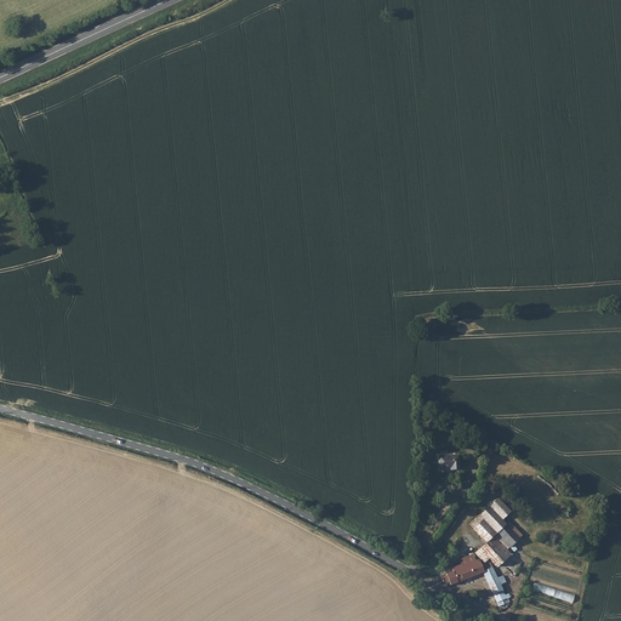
[(457,455),(438,455),(439,468),(449,468),(449,469),(459,469),(457,455)]
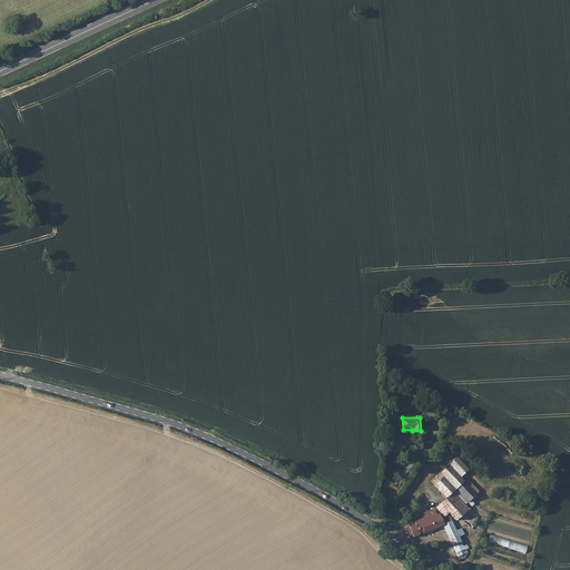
[(430,481),(435,487),(454,492),(460,493),(457,489),(465,481),(461,477),(468,470),(457,458),(430,481)]
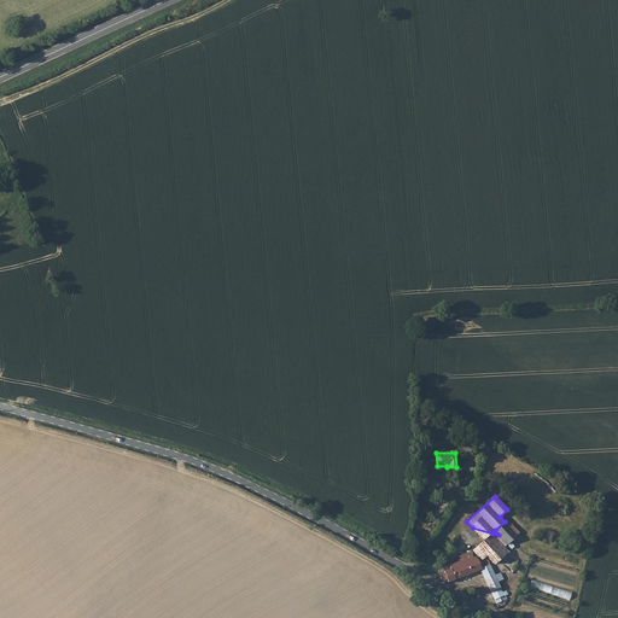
[(507,519),(505,522),(517,535),(519,532),(507,519)]
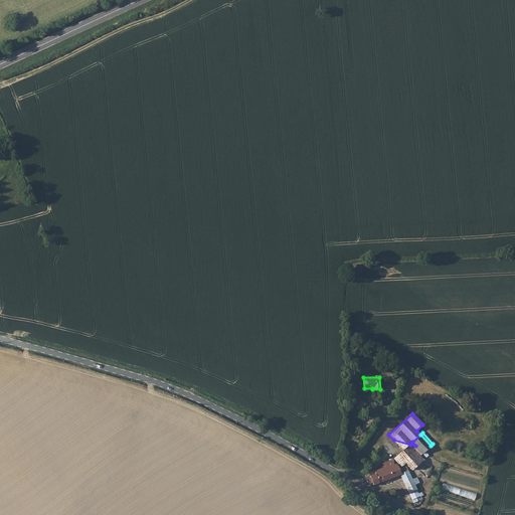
[(420,435),(412,442),(415,446),(426,449),(431,446),(420,435)]
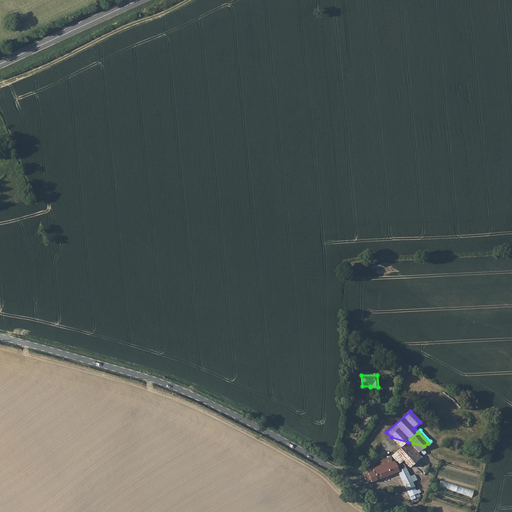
[(408,442),(391,437),(400,448),(391,456),(399,464),(403,460),(410,467),(422,457),(418,453),(408,442)]
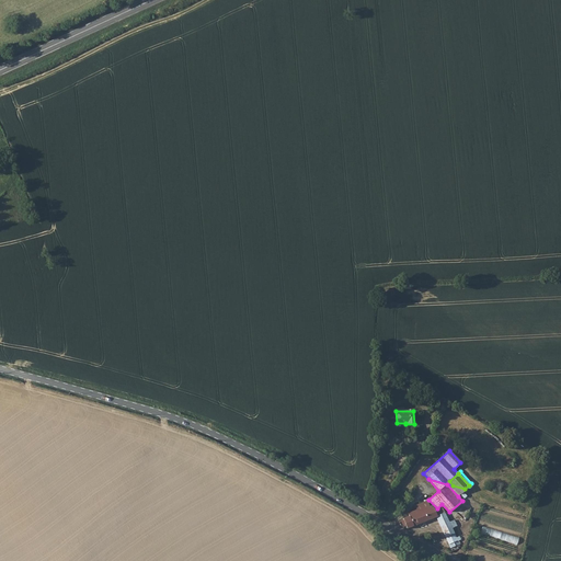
[(453,485),(447,484),(458,496),(460,494),(453,485)]
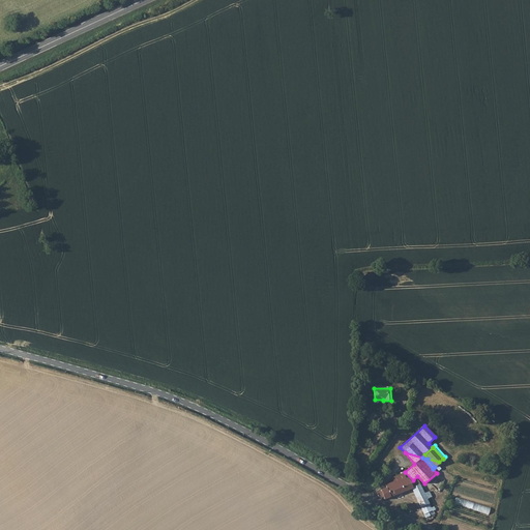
[(439,462),(428,459),(435,467),(439,471),(441,469),(437,464),(439,462)]
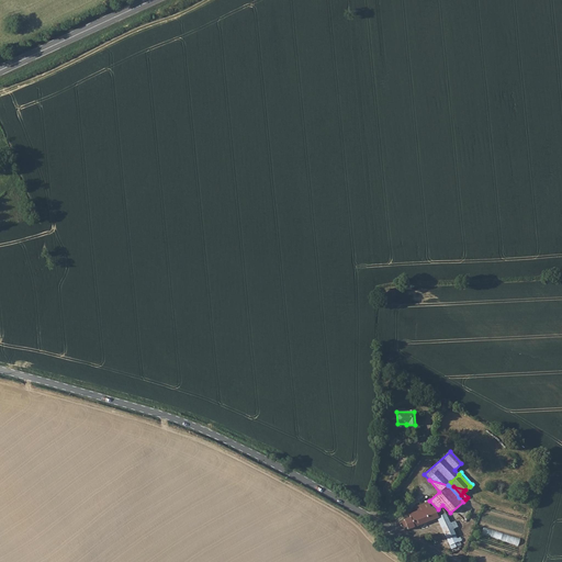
[(417,512),(408,515),(409,518),(414,527),(436,518),(451,549),(460,546),(459,542),(462,541),(460,537),(457,539),(453,529),(458,527),(456,521),(451,523),(450,521),(449,521),(444,509),(436,513),(434,508),(430,509),(427,502),(415,507),(417,512)]
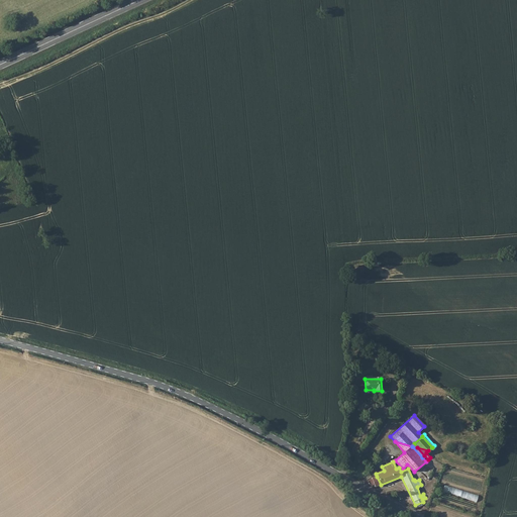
[(377,477),(372,479),(368,481),(369,485),(371,486),(374,485),(375,487),(381,485),(377,477)]
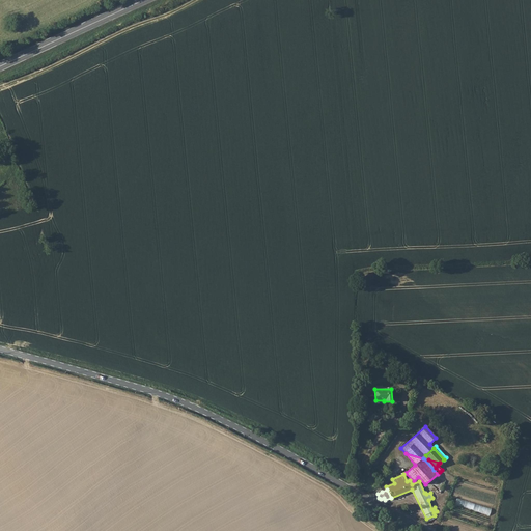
[(456,505),(491,515),(493,508),(458,498),(456,505)]
